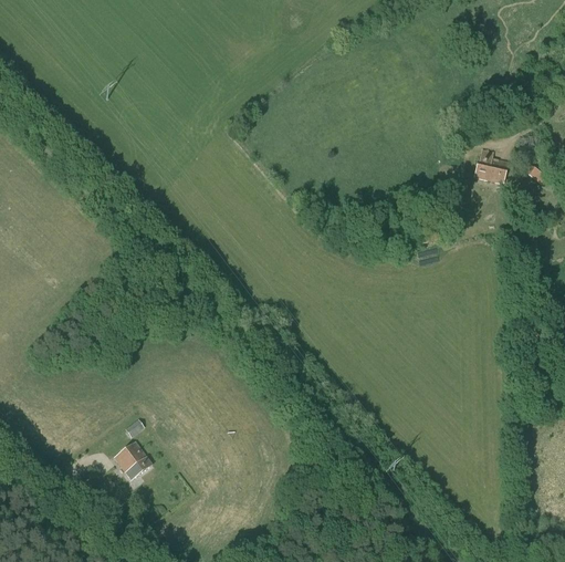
[(479,155),(478,155),(473,175),(501,181),(506,159),(497,157),(497,158),(490,156),(492,151),(481,147),(479,155)]
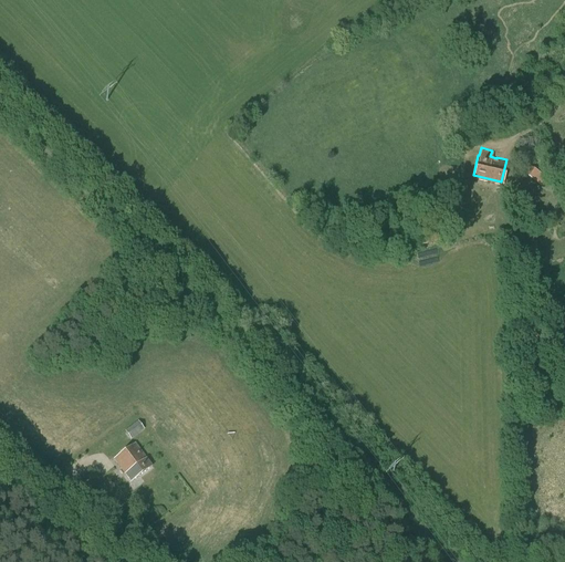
[(523,170),(535,178),(541,170),(529,163),(523,170)]
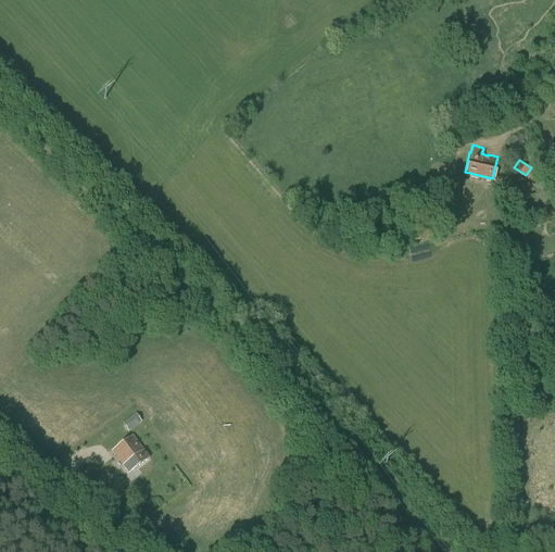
[(430,233),(428,226),(407,230),(410,238),(430,233)]
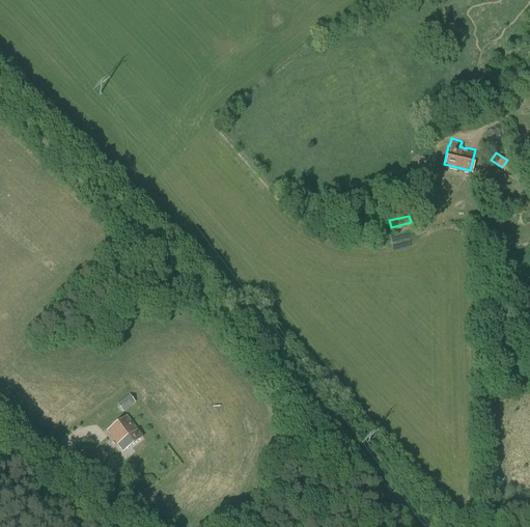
[(129,391),(116,400),(121,409),(135,399),(129,391)]
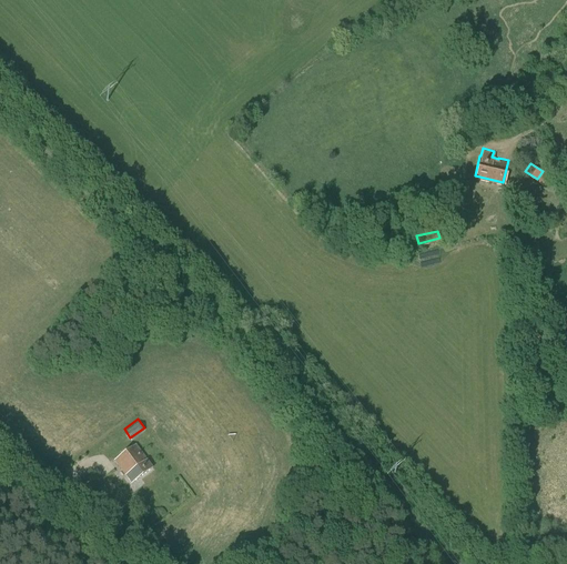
[(151,464),(134,442),(113,457),(131,480),(151,464)]
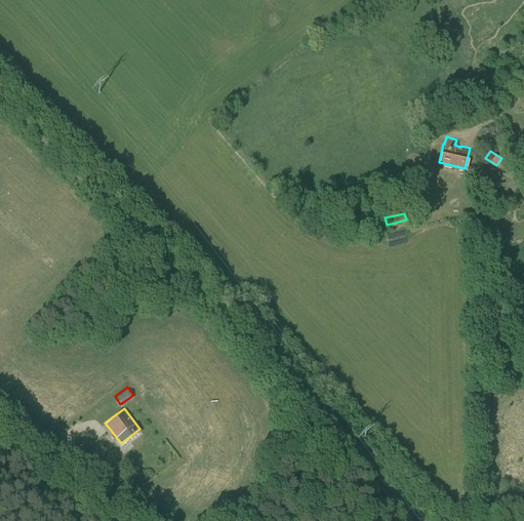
All buildings are outlined.
